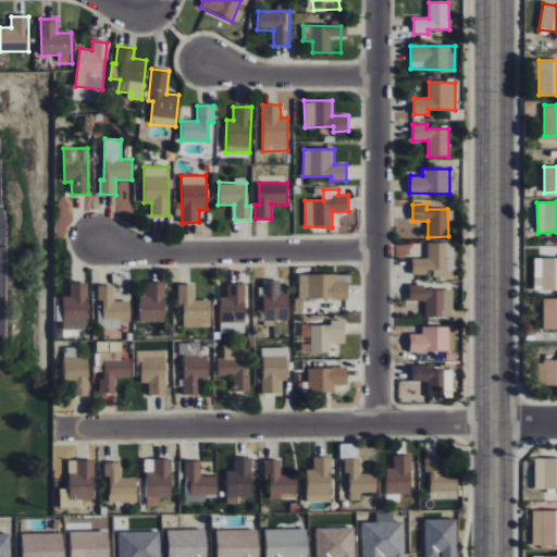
[(412,273),(433,273),(433,277),(453,277),(453,269),(446,269),(446,243),(428,243),(428,259),(412,258),(412,273)]
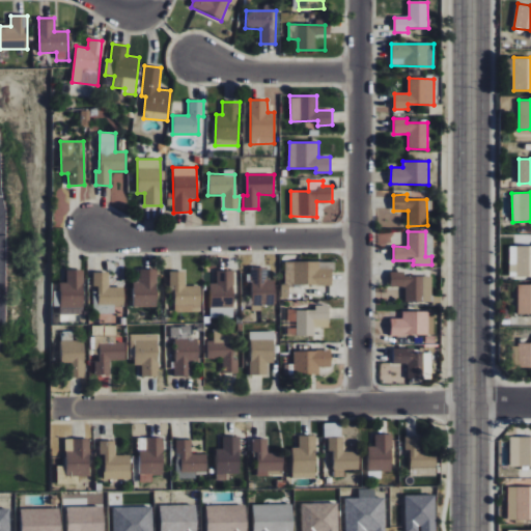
[(530,244),(516,245),(515,277),(530,276),(530,244)]
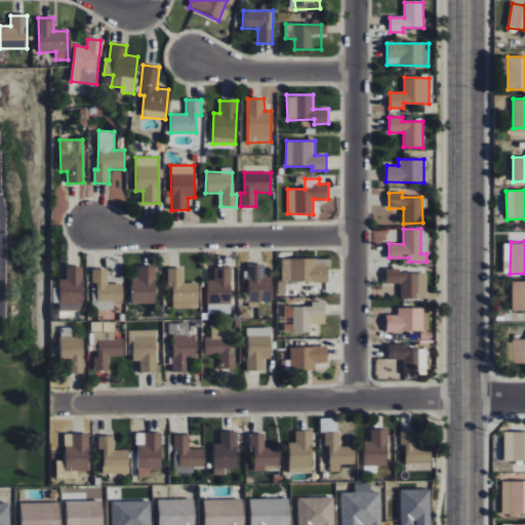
[(329,258),(281,257),(281,281),(328,282),(329,258)]
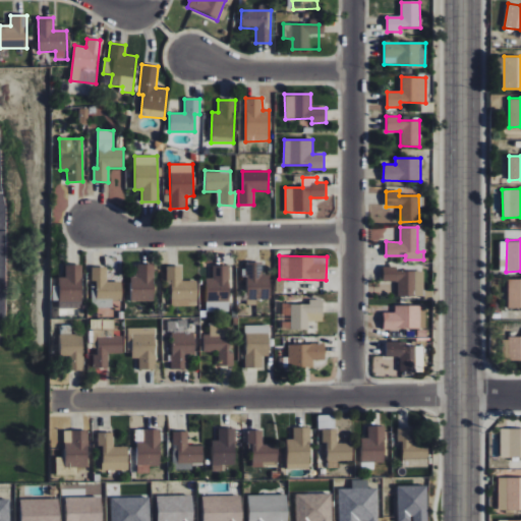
[(247,277),(246,305),(255,305),(255,299),(269,299),(270,274),(263,274),(263,263),(243,263),(243,277),(247,277)]
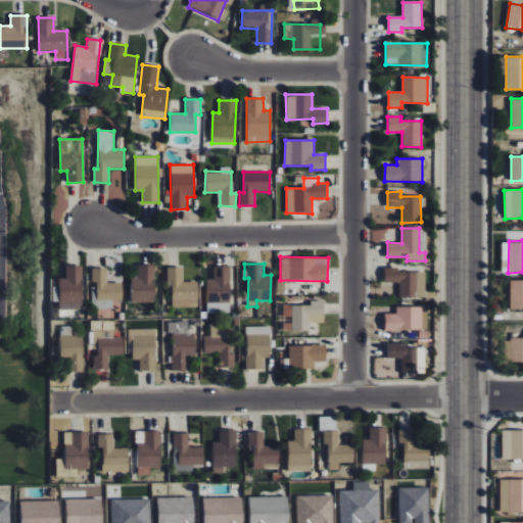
[(82,265),(65,266),(65,278),(58,278),(58,310),(82,310),(82,265)]
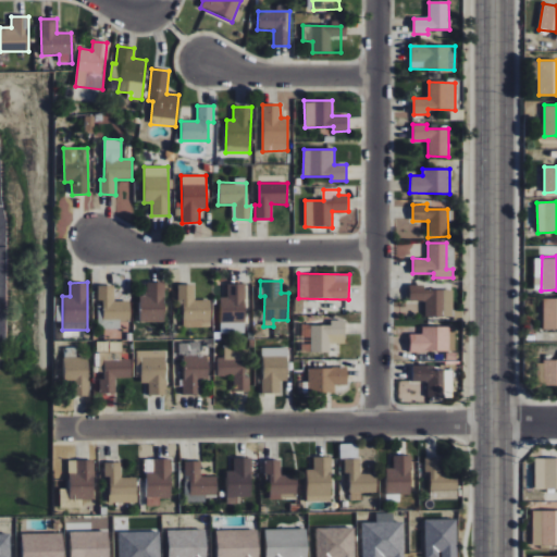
[(166,282),(147,282),(147,296),(139,296),(139,323),(166,322),(166,282)]
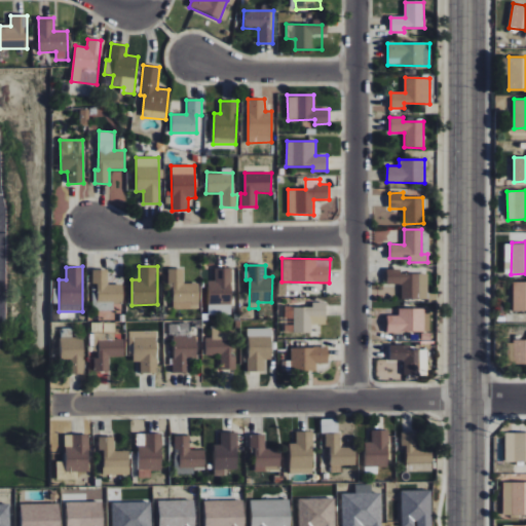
[(198,309),(198,284),(183,284),(183,268),(167,268),(168,283),(173,283),(173,309),(198,309)]
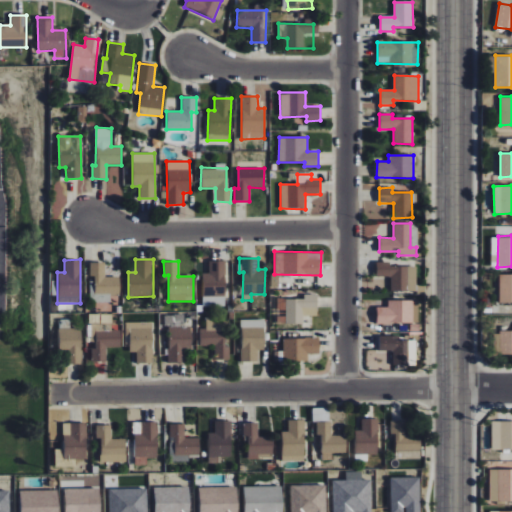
[(202,306),(224,306),(225,261),(208,261),(208,273),(202,273),(202,306)]
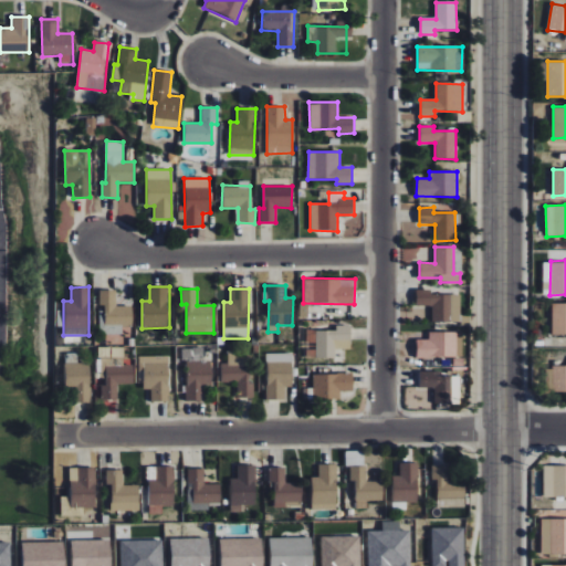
[(98,290),(100,305),(101,335),(123,334),(123,325),(133,325),(132,305),(116,306),(115,290),(98,290)]
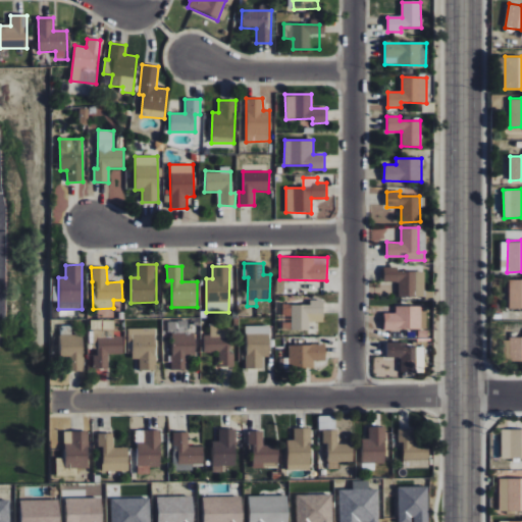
[(424,297),(424,272),(397,271),(397,267),(383,267),(383,281),(397,282),(397,297),(424,297)]
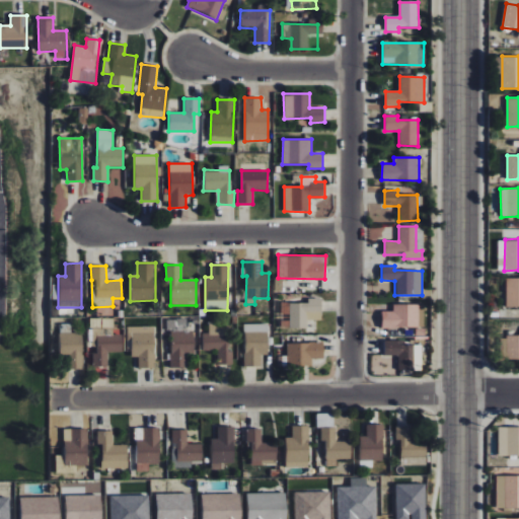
[(518,277),(506,278),(506,307),(518,306),(518,277)]
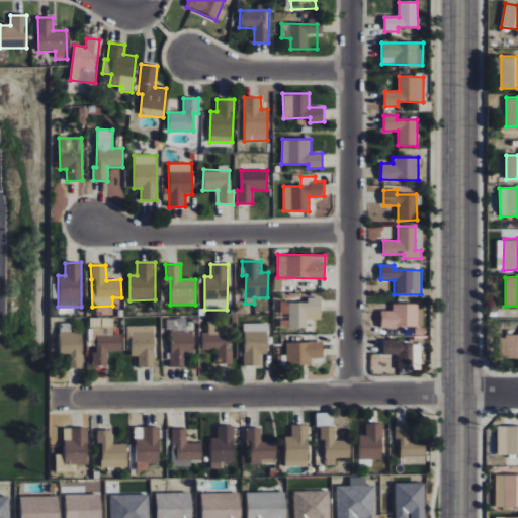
[(321,320),(321,298),(308,298),(308,301),(289,301),(289,328),(307,328),(307,319),(321,320)]
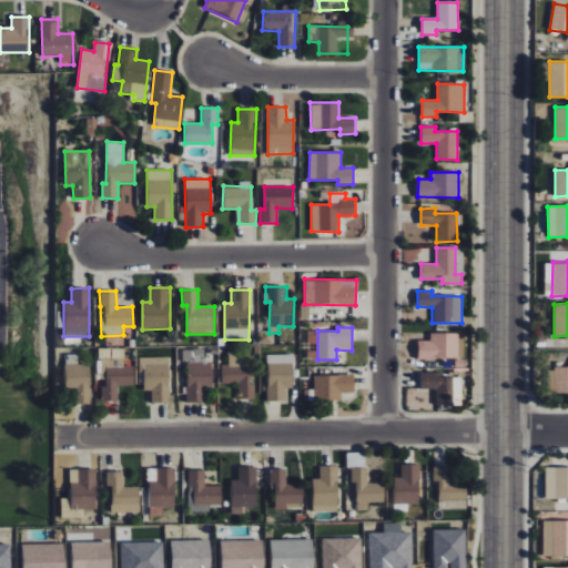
[(457,359),(457,333),(429,333),(429,341),(417,341),(417,358),(457,359)]
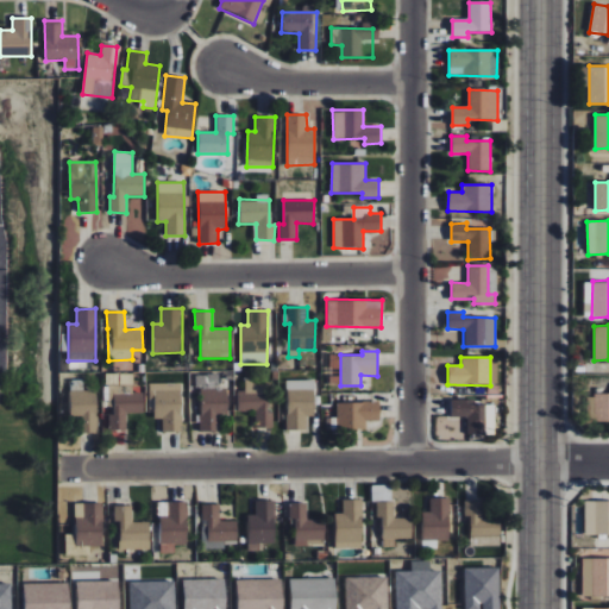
[(238,412),(255,412),(255,428),(270,428),(269,378),(244,378),(244,391),(237,391),(238,412)]
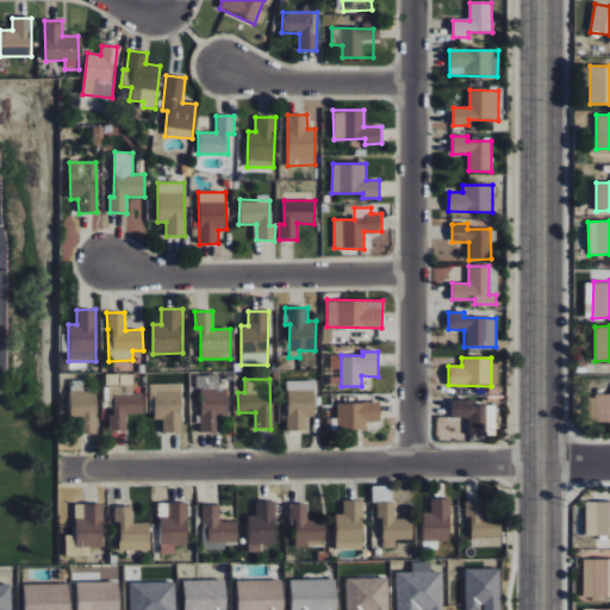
[(286,381),(287,431),(306,430),(306,417),(315,417),(313,380),(286,381)]
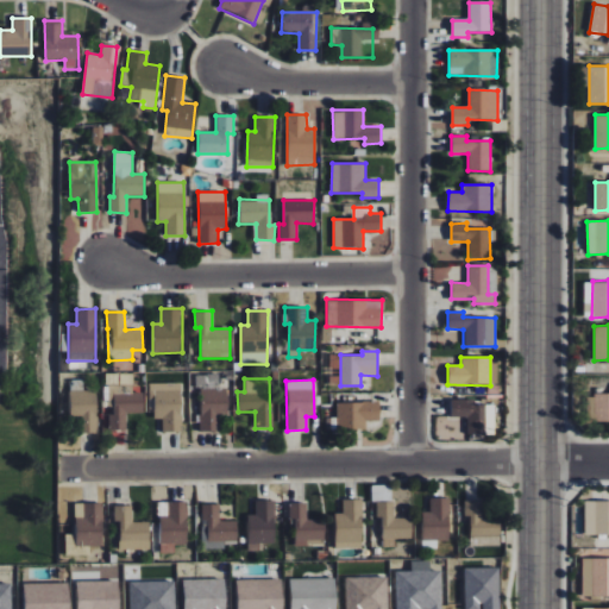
[(149,383),(150,402),(154,401),(154,419),(162,419),(162,432),(182,432),(180,382),(149,383)]
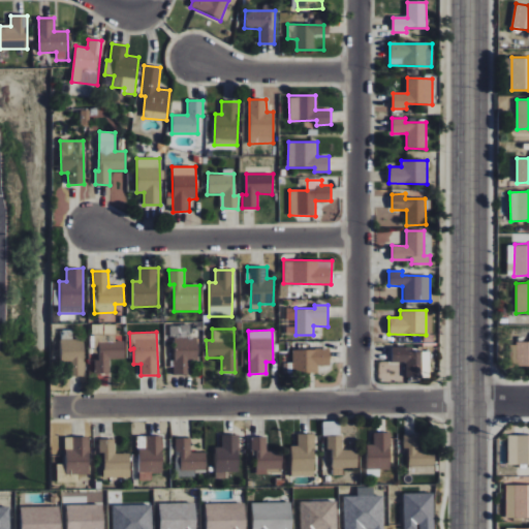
[(124,341),(115,341),(115,335),(90,335),(90,354),(95,354),(95,373),(110,373),(110,359),(124,359),(124,341)]
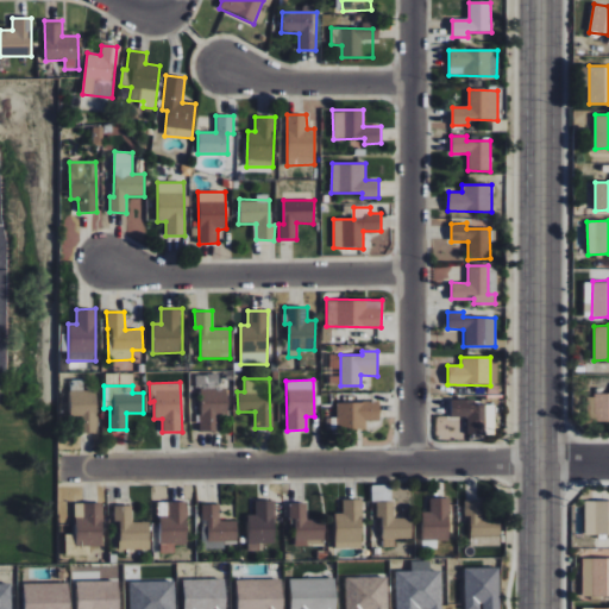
[(201,431),(218,431),(217,414),(227,414),(227,389),(200,389),(201,431)]
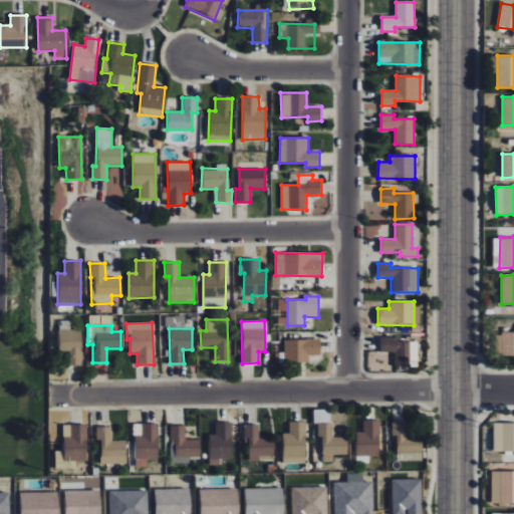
[(81,329),(58,329),(58,351),(66,351),(67,365),(81,365),(81,329)]
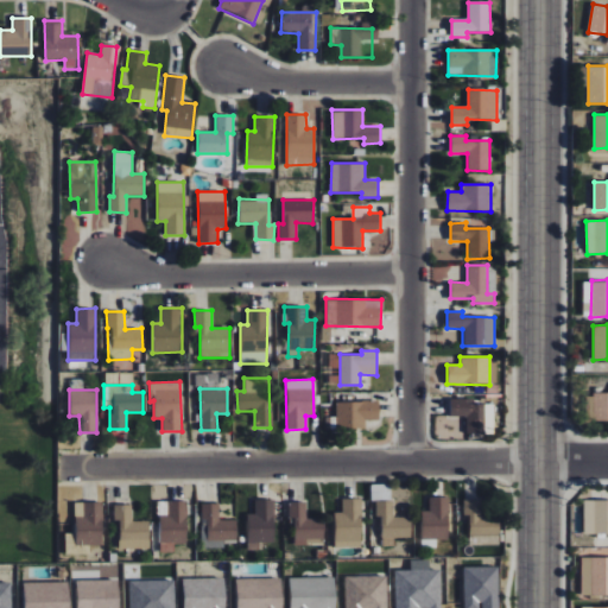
[(607,393),(587,393),(587,420),(607,419),(607,393)]
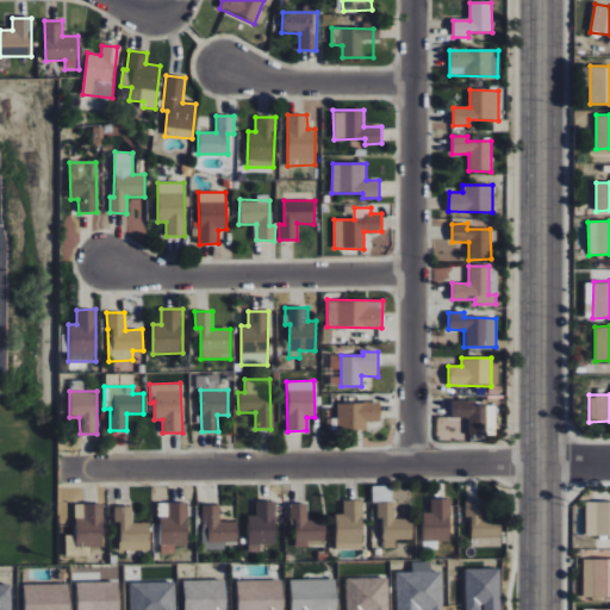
[(450,418),(468,418),(468,434),(495,435),(495,405),(475,405),(475,400),(452,399),(450,418)]
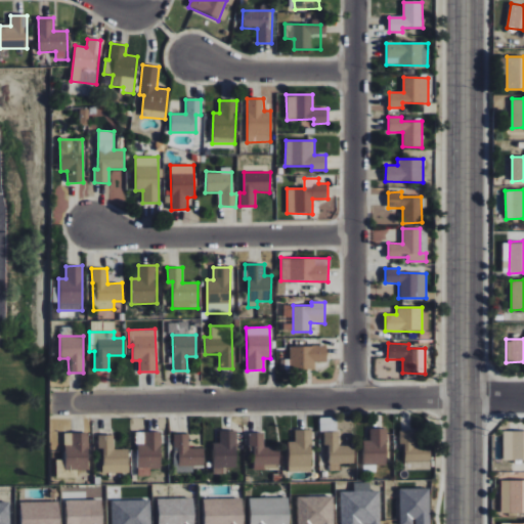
[(290,347),(290,368),(314,367),(314,362),(326,362),(326,346),(290,347)]
